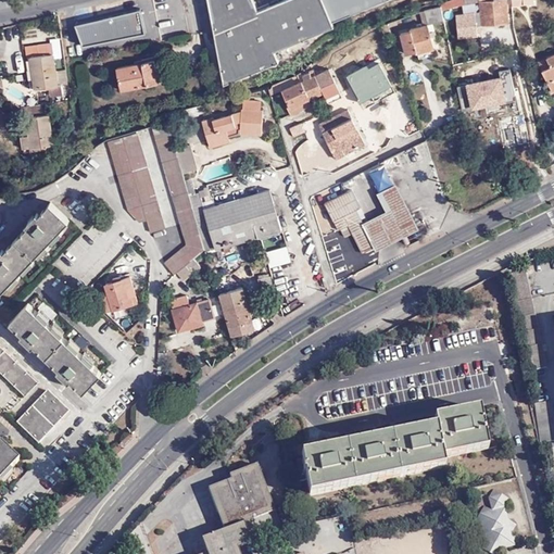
[(322,0),(286,0),(257,12),(251,0),(206,0),(222,87),(277,64),(273,53),(332,27),(331,23),(322,0)]
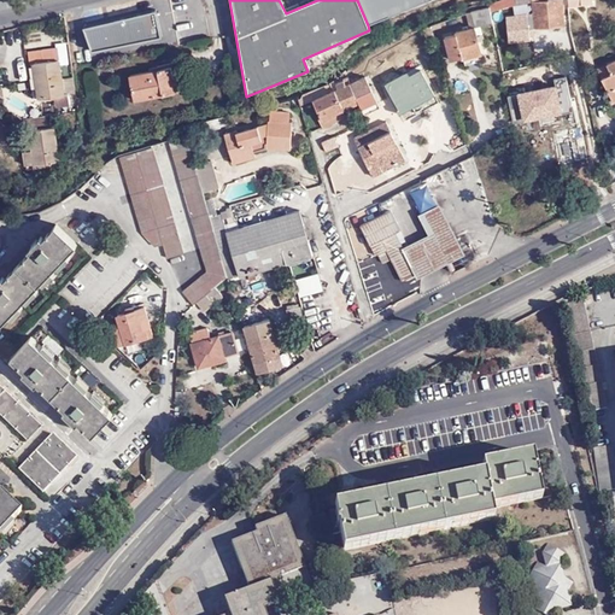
[(357,0),(368,25),(429,0),(357,0)]
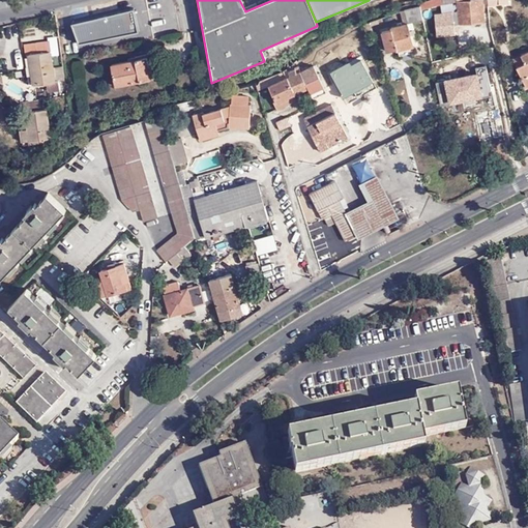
[(430,0),(417,5),(417,6),(418,9),(455,4),(458,26),(484,24),(481,6),(506,4),(505,0),(472,0),(469,0),(470,2),(465,2),(465,0),(430,0)]
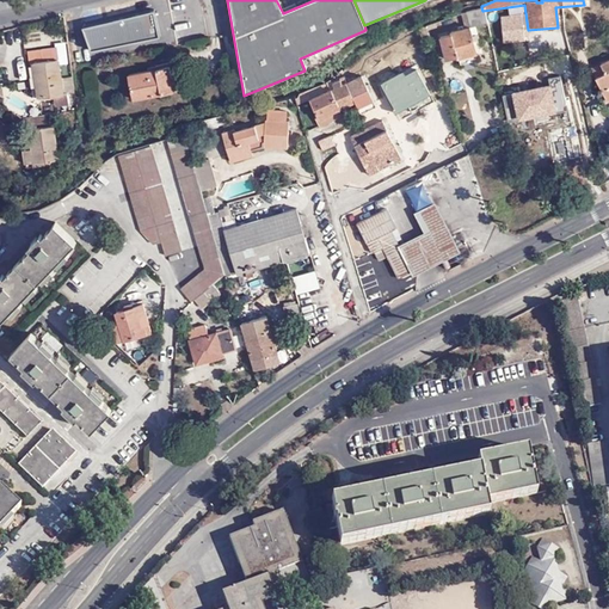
[(153,6),(77,23),(90,53),(159,38),(153,6)]
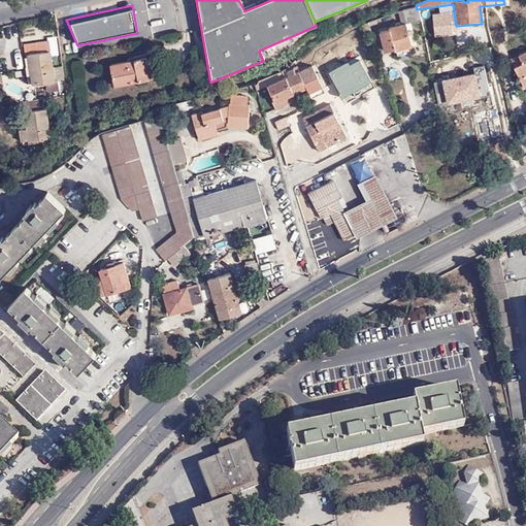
[(400,10),(403,24),(404,24),(419,20),(417,9),(416,6),(400,10)]
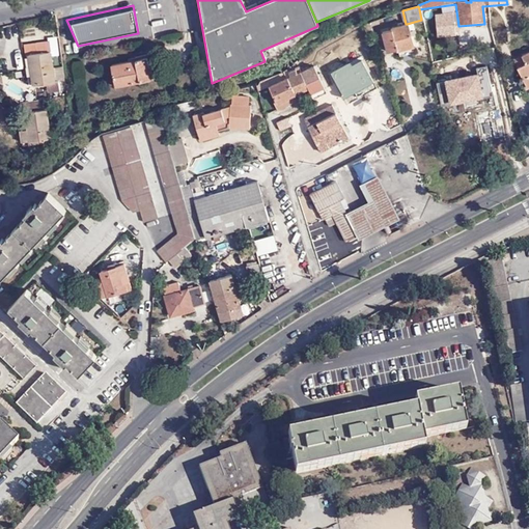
[(432,16),(436,38),(455,35),(452,12),(432,16)]
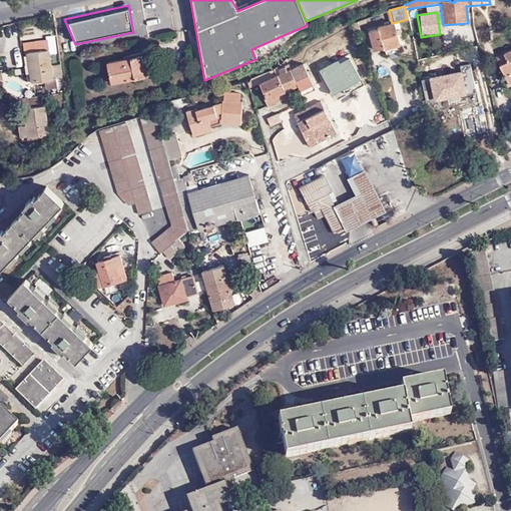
[(356,22),(349,24),(352,33),(354,32),(355,35),(359,33),(356,22)]
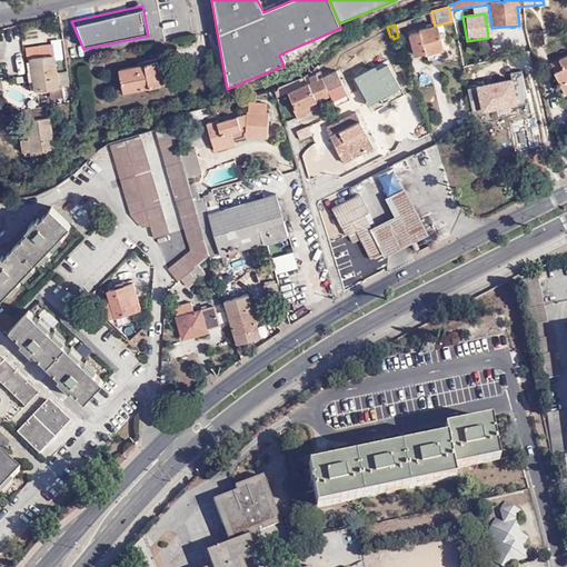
[(436,26),(435,26),(430,27),(428,27),(427,25),(424,26),(424,28),(418,30),(418,32),(409,36),(414,56),(424,52),(425,56),(443,50),(436,26)]
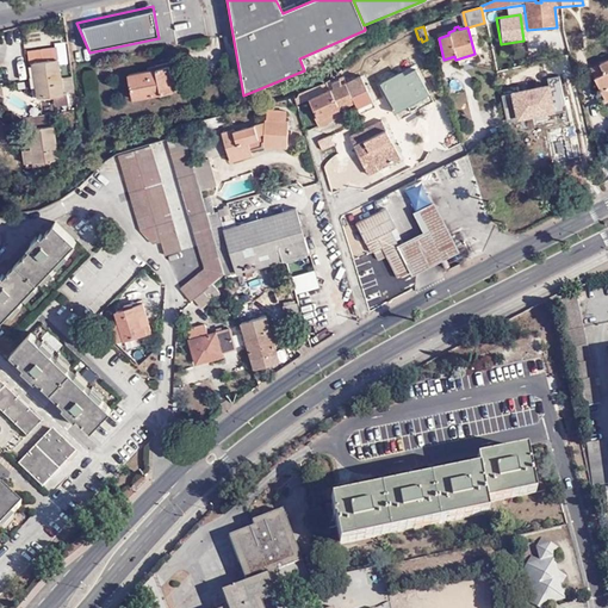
[(60,54),(59,54),(61,66),(62,69),(73,68),(69,47),(60,49),(60,54)]
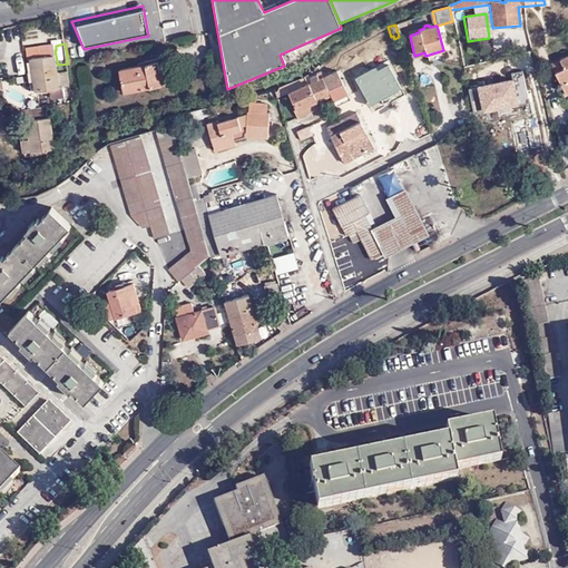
[(41,54),(43,64),(57,61),(55,50),(41,54)]
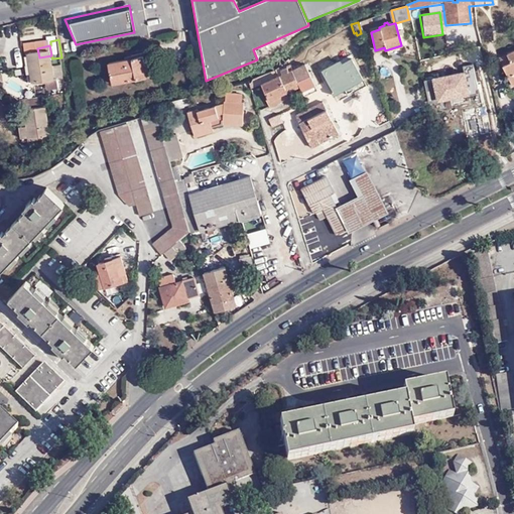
[(39,57),(37,48),(27,50),(29,59),(32,59),(39,57)]
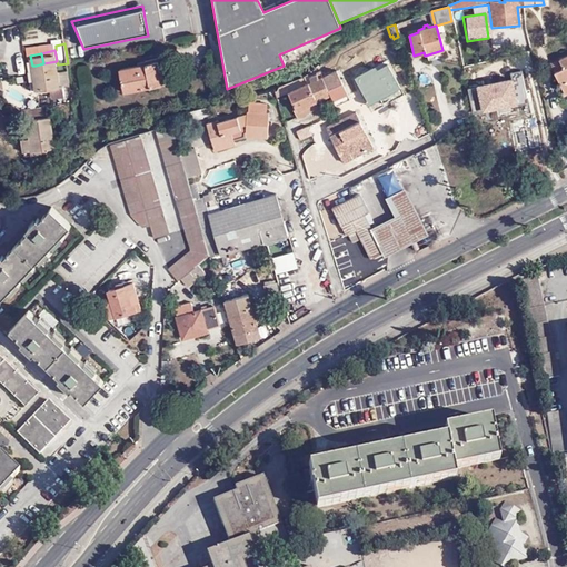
[(566,56),(548,65),(564,97),(566,95),(566,56)]
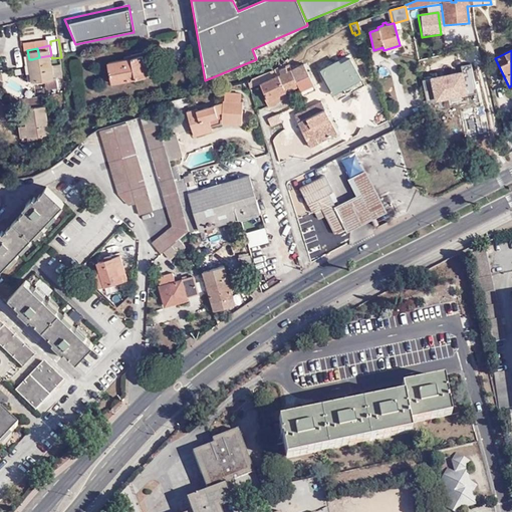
[(51,55),(39,57),(32,59),(38,90),(49,87),(49,84),(57,82),(52,58),(51,55)]
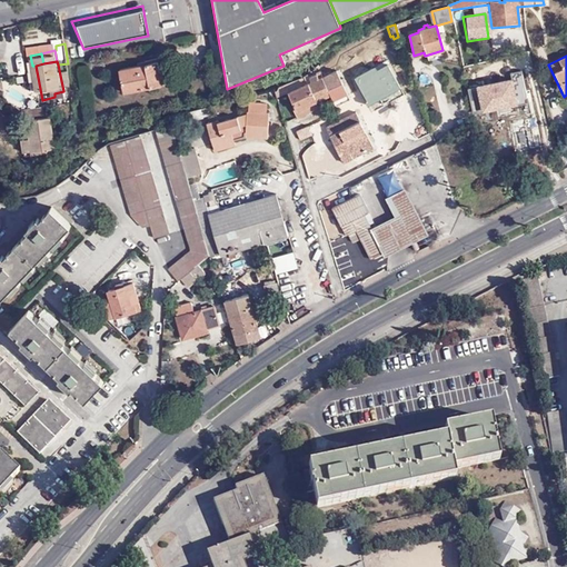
[(127,96),(166,87),(161,61),(149,63),(149,69),(142,71),(141,68),(122,71),(127,96)]
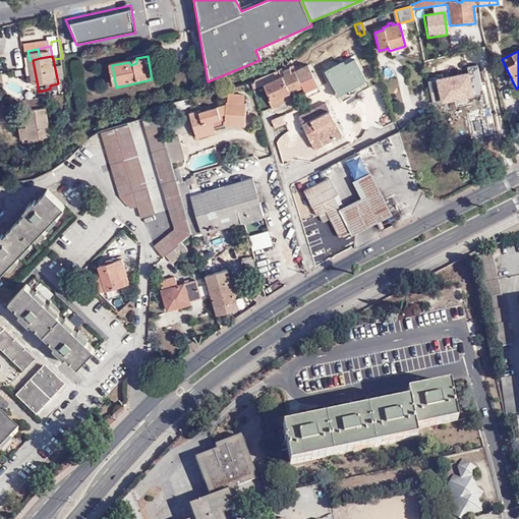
[(334,94),(362,77),(352,58),(335,68),(333,64),(322,70),(334,94)]
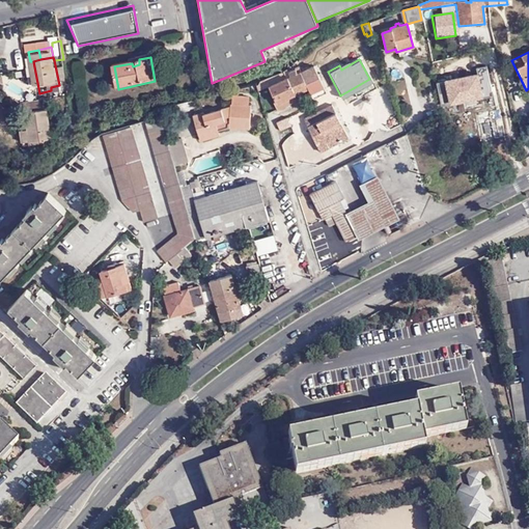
[(316,79),(310,66),(299,71),(305,84),(316,79)]
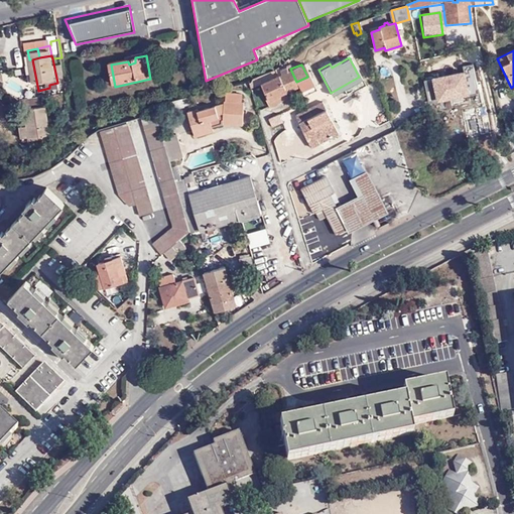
[(296,82),(290,69),(288,70),(287,67),(277,71),(279,77),(284,91),(296,86),(297,85),(296,82)]
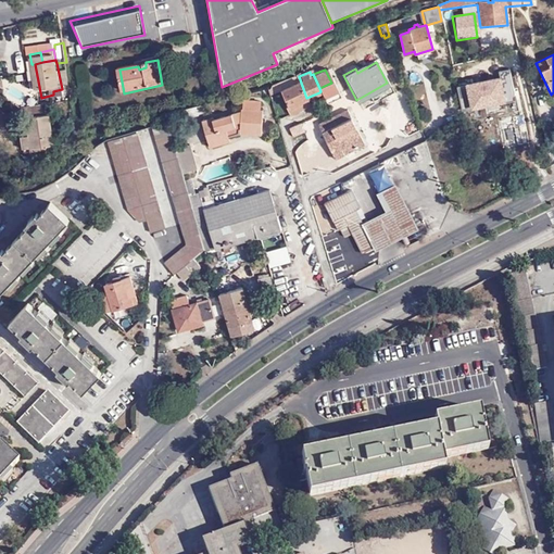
[(513,98),(507,72),(496,74),(499,80),(455,88),(458,109),(469,106),(470,109),(503,103),(502,100),(513,98)]
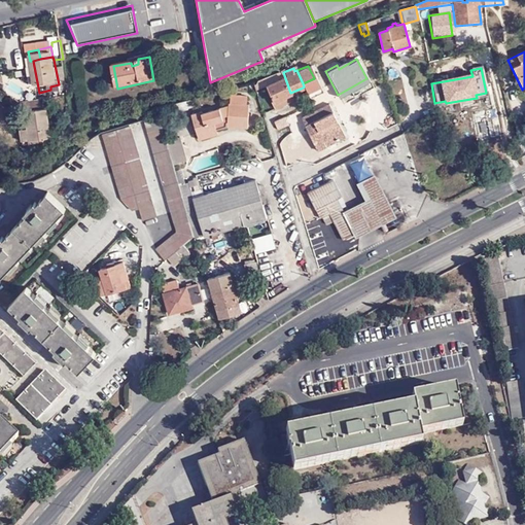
[(285,78),(283,72),(256,83),(256,86),(254,88),(255,93),(267,89),(266,86),(285,78)]
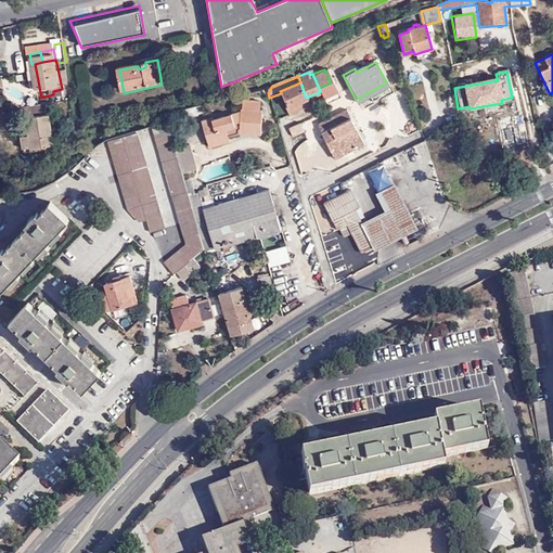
[(306,98),(300,82),(280,91),(281,93),(286,107),(306,99),(306,98)]
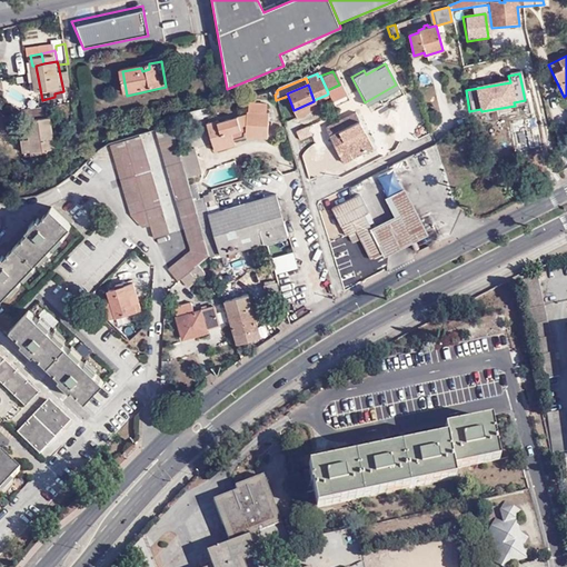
[(339,85),(327,90),(328,93),(327,95),(331,105),(346,99),(339,85)]
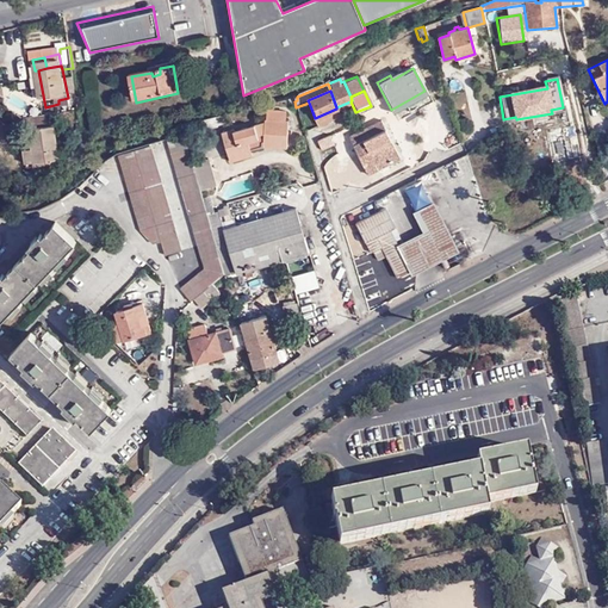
[(68,98),(59,100),(59,104),(60,104),(61,111),(74,107),(72,97),(68,98)]
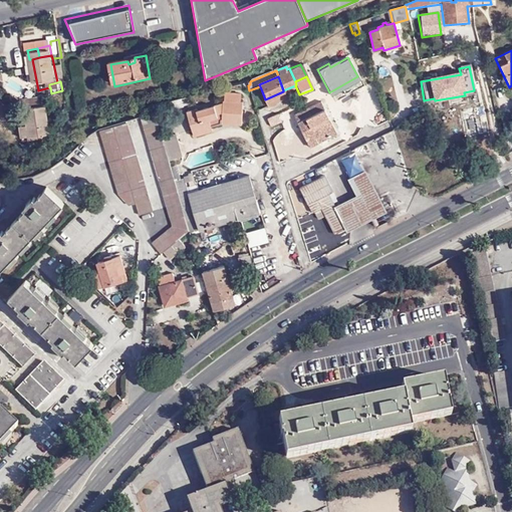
[(263,100),(265,106),(285,96),(283,91),(265,99),(263,100)]
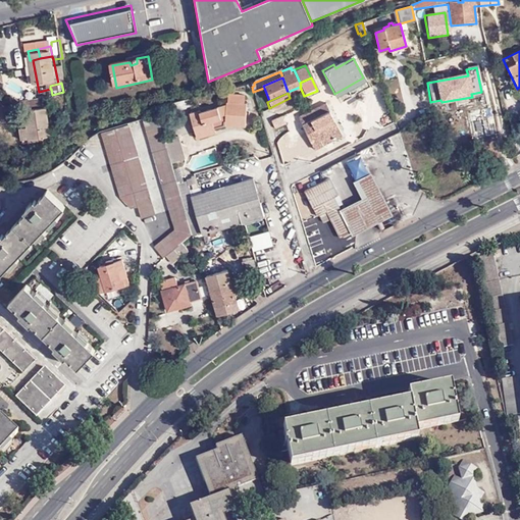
[(188,110),(196,136),(214,131),(213,127),(226,122),(243,123),(245,103),(224,100),(224,103),(200,109),(199,107),(188,110)]
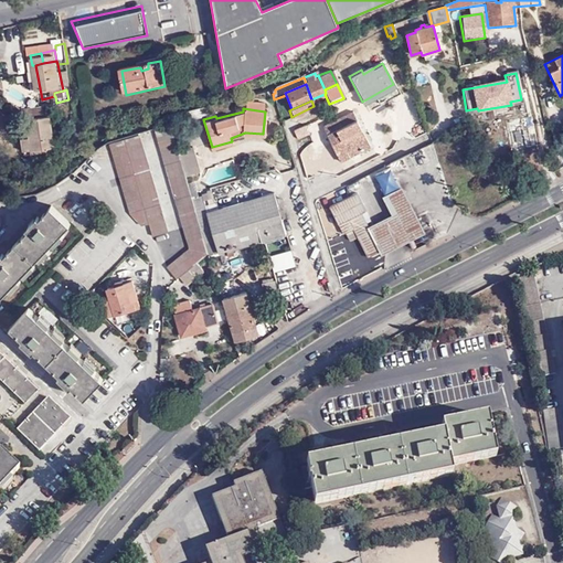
[(356,144),(358,148),(365,145),(349,108),(318,121),(336,158),(346,155),(342,148),(356,144)]
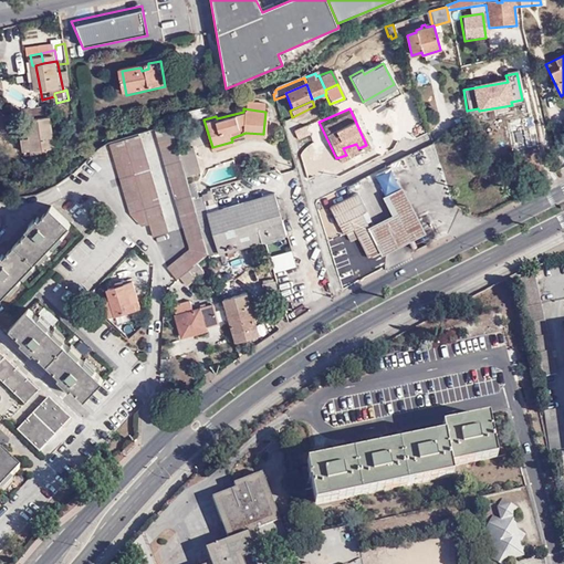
[(59,149),(53,119),(33,124),(35,139),(27,142),(29,159),(51,155),(50,150),(59,149)]
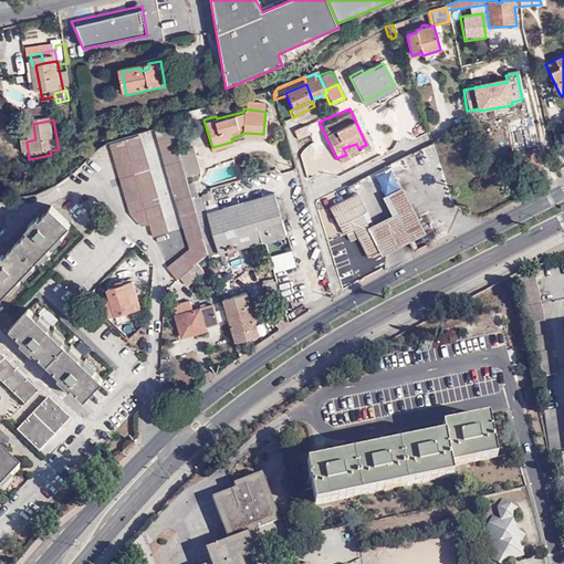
[(184,174),(177,149),(169,123),(156,127),(190,248),(168,263),(177,274),(179,272),(186,282),(204,269),(197,260),(206,253),(204,246),(191,201),(190,197),(186,184),(184,174)]
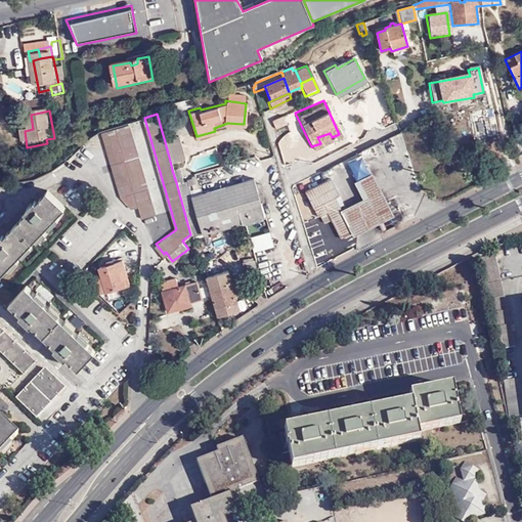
[(271,121),(273,130),(283,126),(279,118),(271,121)]
